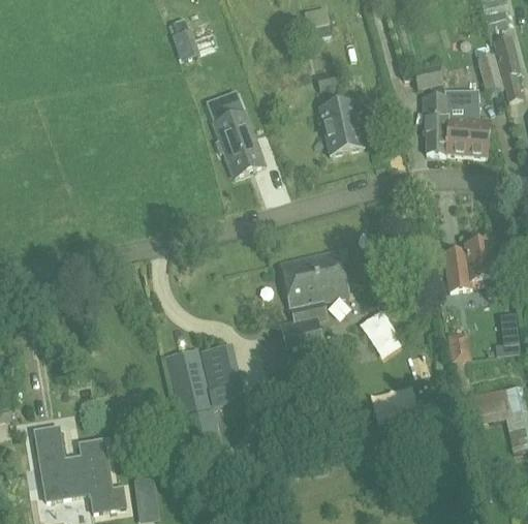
[(479,0),(488,29),(508,25),(505,11),(508,10),(505,0),(479,0)]
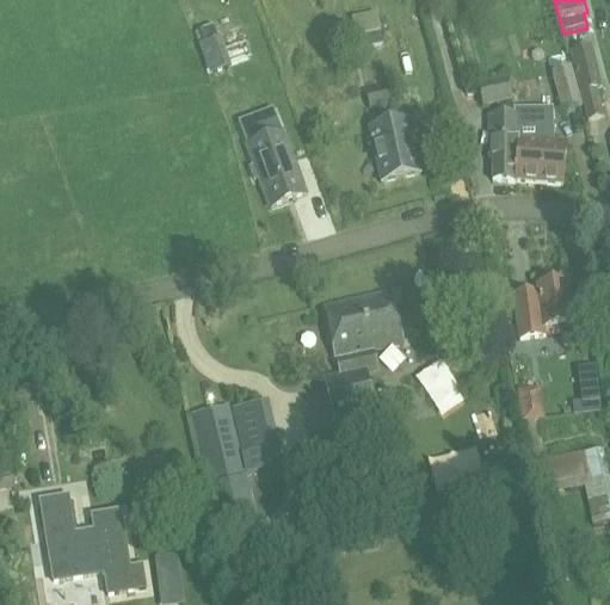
[(193,28),(198,39),(217,34),(213,20),(193,28)]
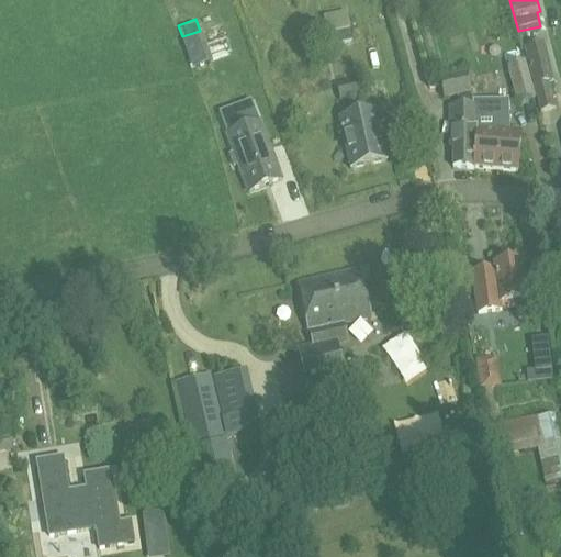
[(325,31),(328,42),(351,36),(349,25),(325,31)]
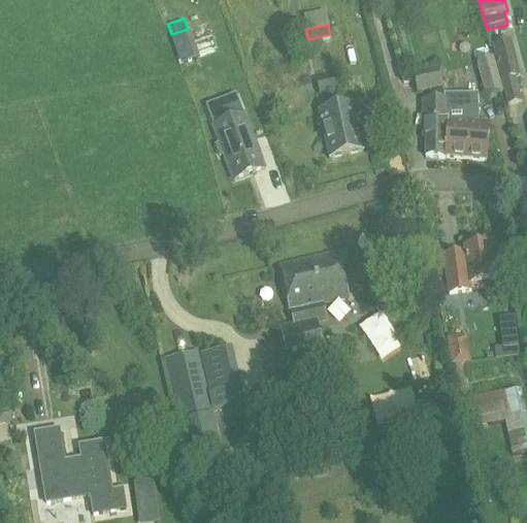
[(188,29),(171,34),(180,60),(198,53),(190,28),(188,29)]
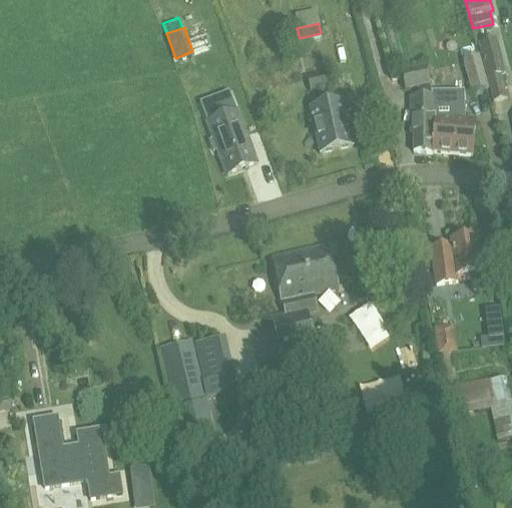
[(477,40),(492,99),(506,95),(501,72),(505,71),(497,35),(477,40)]
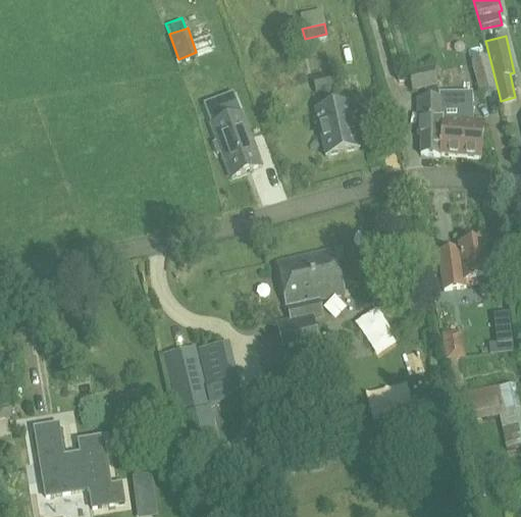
[(470,57),(478,92),(497,88),(487,53),(470,57)]
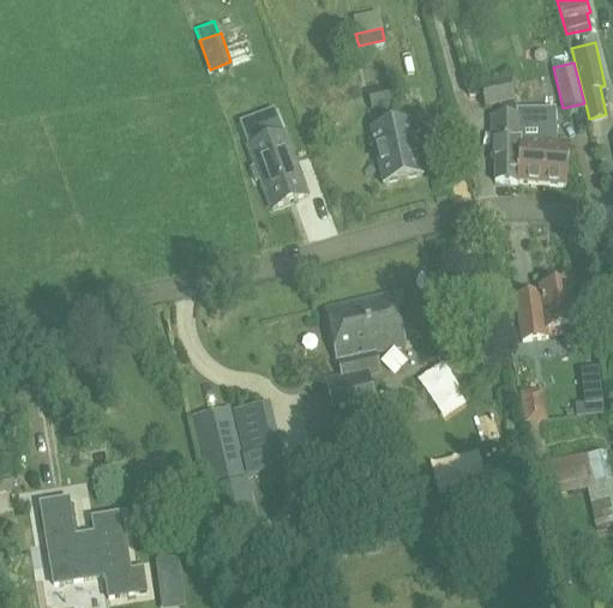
[(492,178),(516,180),(517,116),(515,106),(509,77),(482,82),(487,104),(503,101),(503,113),(494,113),(494,136),(493,136),(492,178)]
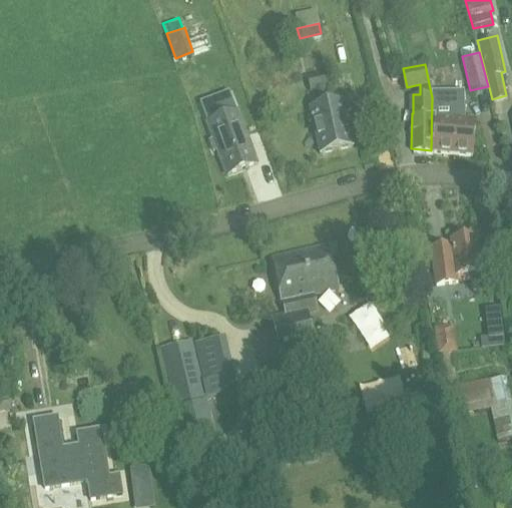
[(327,67),(306,72),(310,89),(331,84),(327,67)]
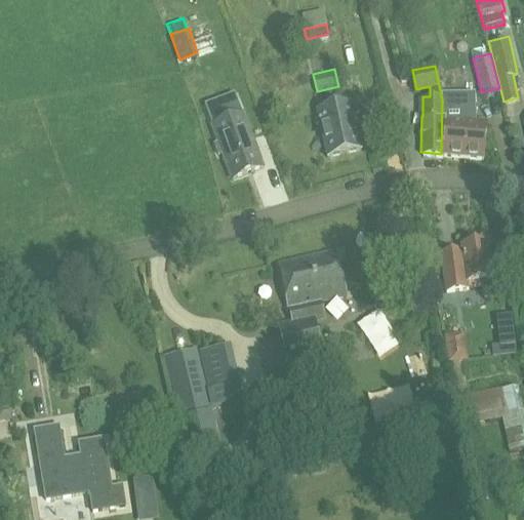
[(442,100),(441,154),(442,154),(442,152),(482,156),(485,121),(475,121),(474,89),(440,90),(442,100)]
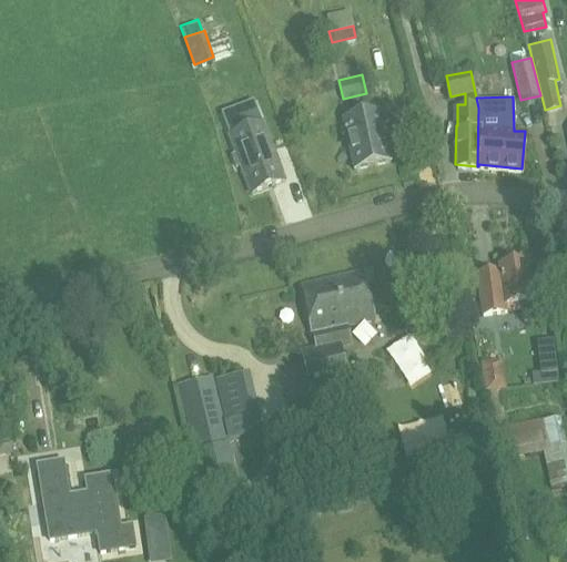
[(239,135),(242,145),(234,147),(250,190),(284,176),(269,135),(267,135),(263,124),(254,100),(218,113),(228,140),(239,135)]
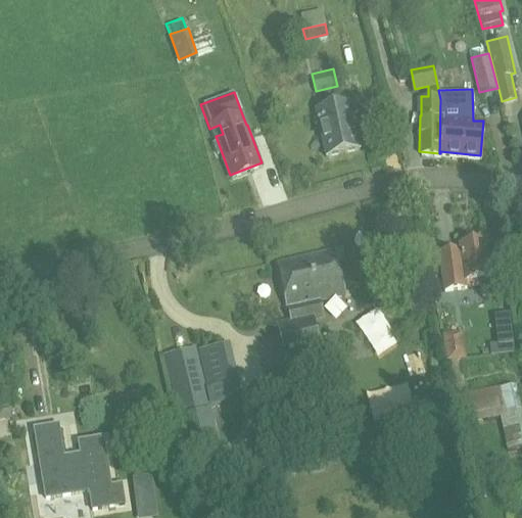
[(325,153),(360,145),(349,100),(315,108),(325,153)]
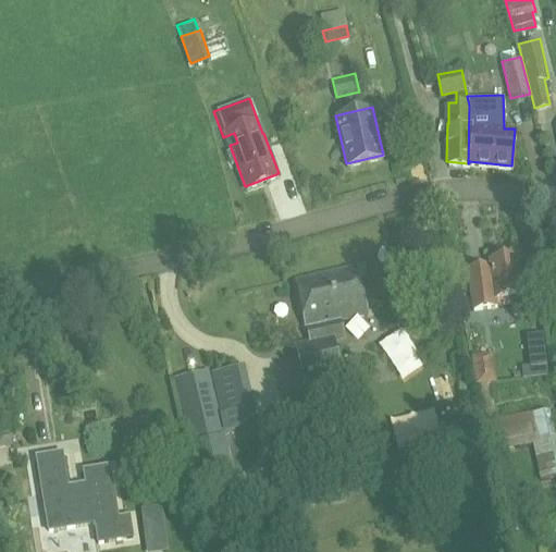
[(510,294),(514,313),(527,310),(524,292),(526,292),(523,277),(520,277),(517,256),(489,259),(490,265),(468,268),(473,306),(496,303),(495,296),(510,294)]
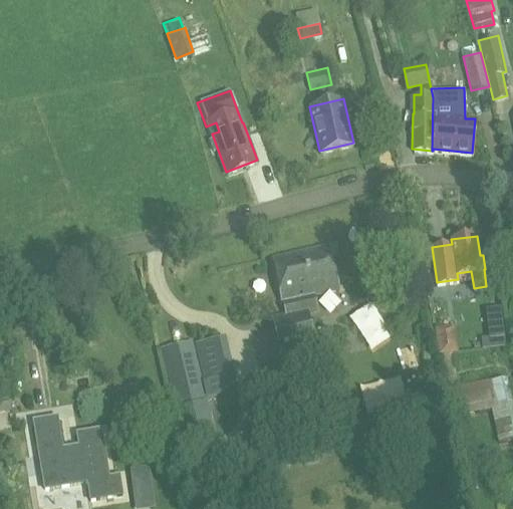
[(284,312),(272,315),(280,352),(315,344),(307,307),(316,305),(314,292),(338,287),(329,243),(272,255),(284,312)]
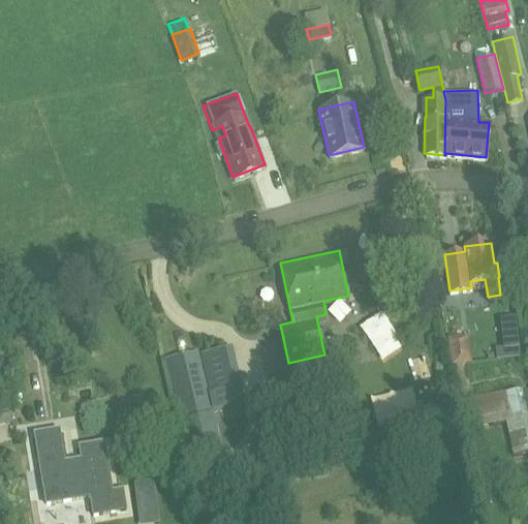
[(447,336),(451,361),(470,358),(467,333),(447,336)]
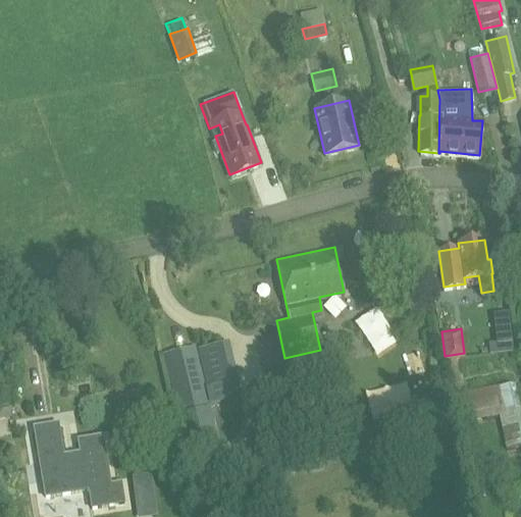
[(488,353),(512,351),(511,339),(487,341),(488,353)]
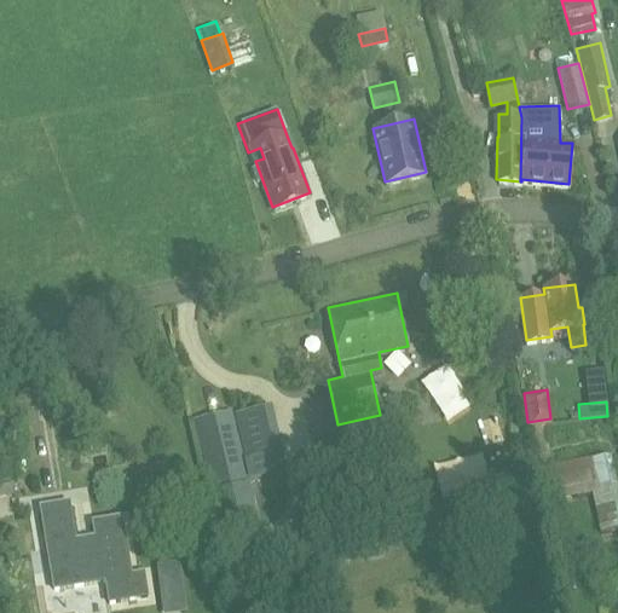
[(235,411),(246,456),(282,449),(272,403),(235,411)]
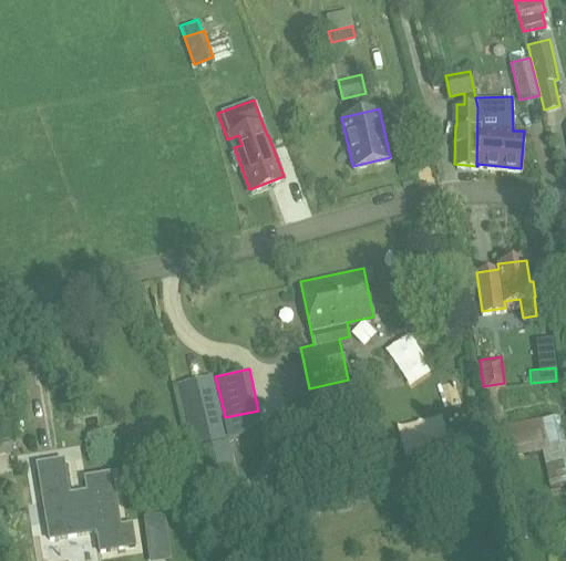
[(192,448),(202,446),(228,439),(227,434),(224,417),(213,372),(175,381),(192,448)]
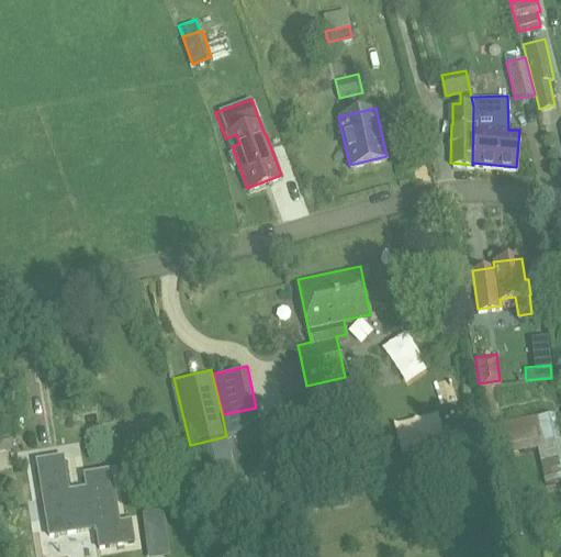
[(223,414),(222,414),(225,431),(259,423),(256,408),(223,414)]
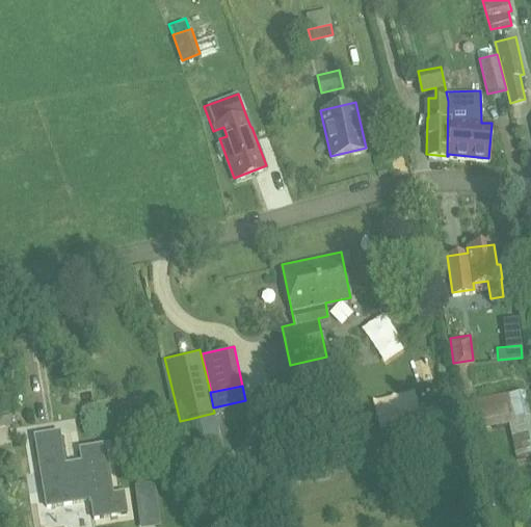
[(530,422),(524,388),(506,391),(511,421),(518,455),(530,452),(530,422)]
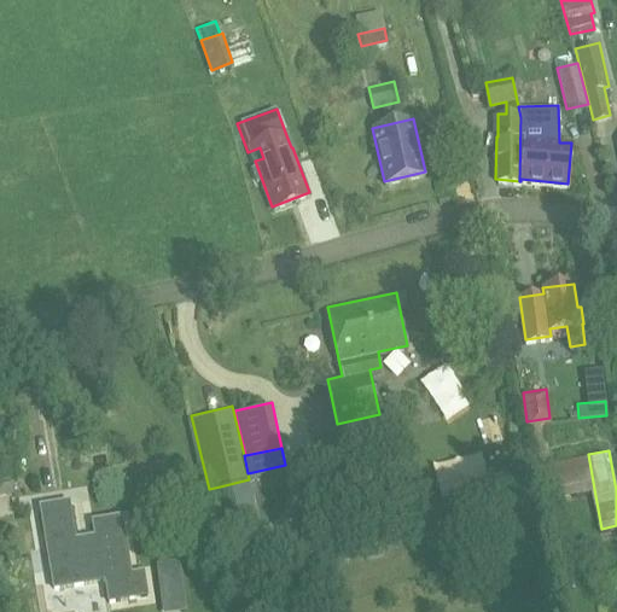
[(552,461),(559,495),(594,489),(588,454),(552,461)]
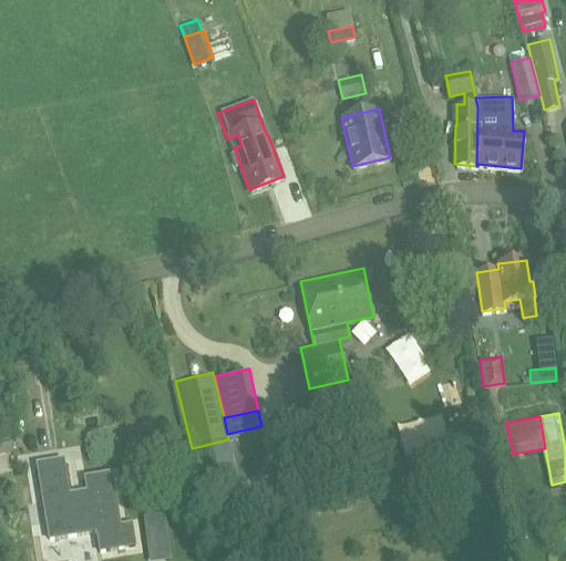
[(228,439),(202,446),(211,484),(238,477),(228,439)]
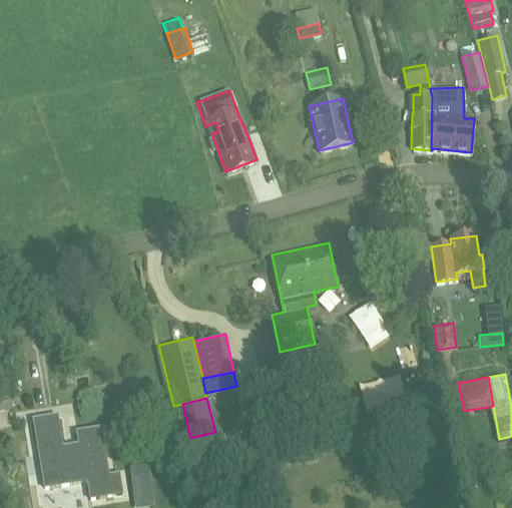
[(86,478),(89,496),(111,492),(100,425),(76,429),(79,446),(62,449),(56,413),(33,417),(36,441),(42,440),(45,458),(40,459),(44,485),(86,478)]
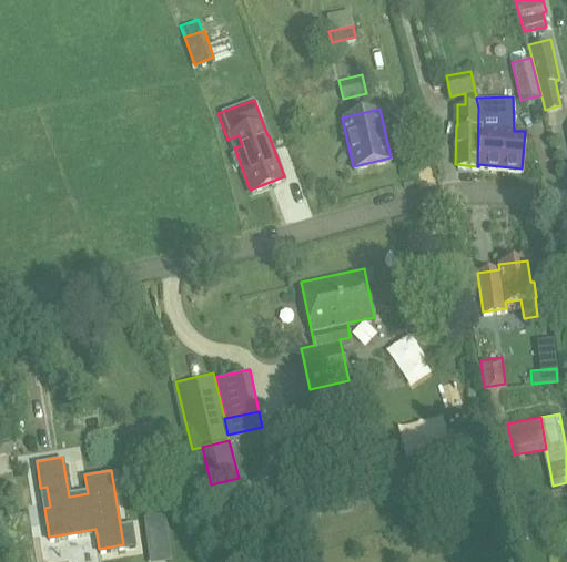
[(143,514),(145,530),(165,528),(163,512),(143,514)]
